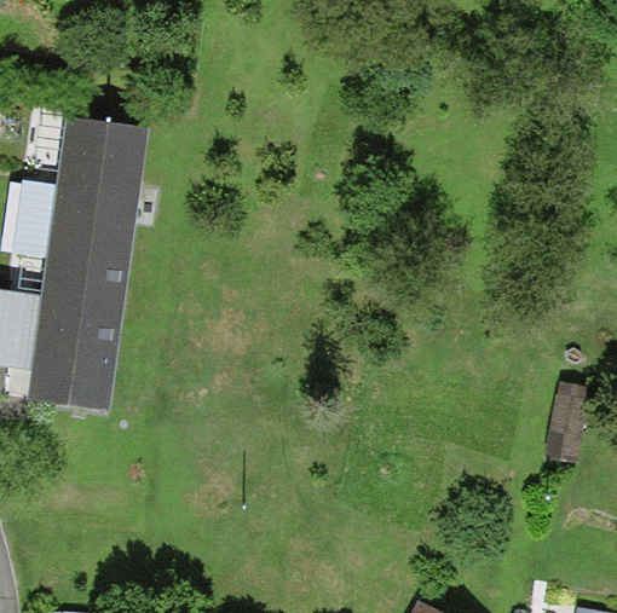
[(148,127),(67,116),(56,183),(47,255),(40,295),(35,335),(30,369),(26,400),(108,411),(148,127)]
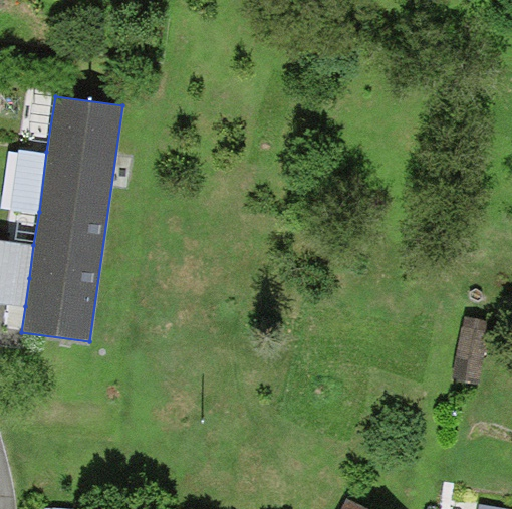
[(39,212),(46,152),(17,149),(9,208),(39,212)]
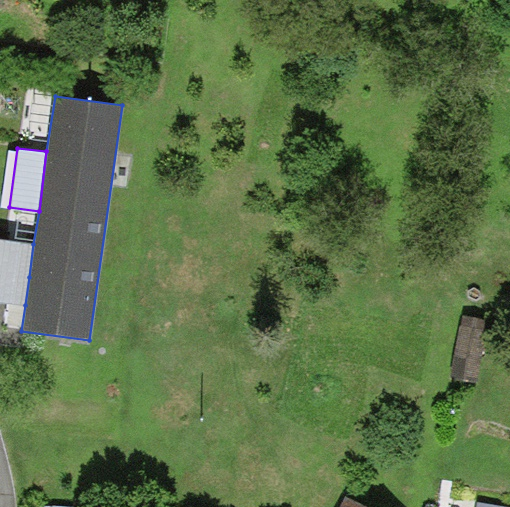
[(29,277),(33,244),(0,238),(0,301),(25,305),(29,277)]
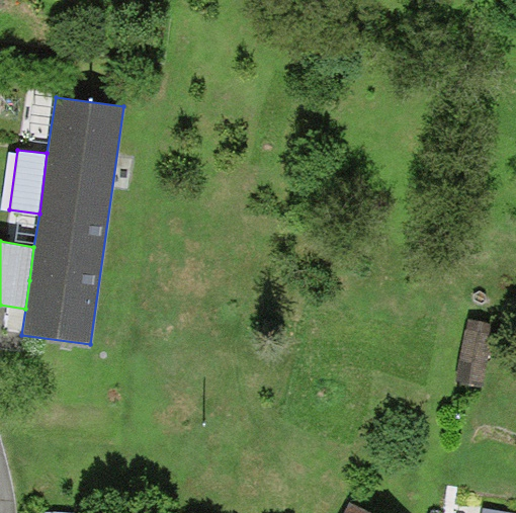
[(467,317),(458,376),(480,379),(489,321),(467,317)]
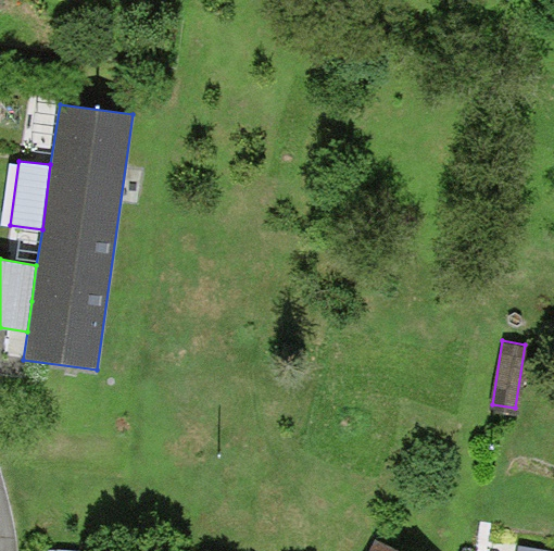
[(403,550),(374,536),(365,550),(403,550)]
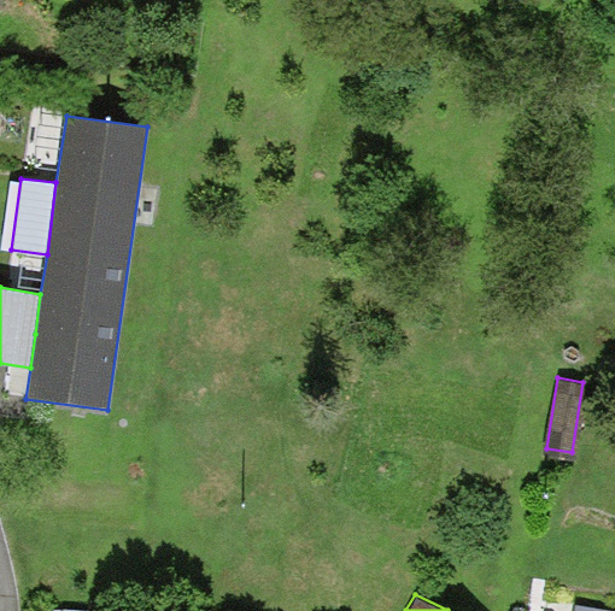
All buildings are outlined.
